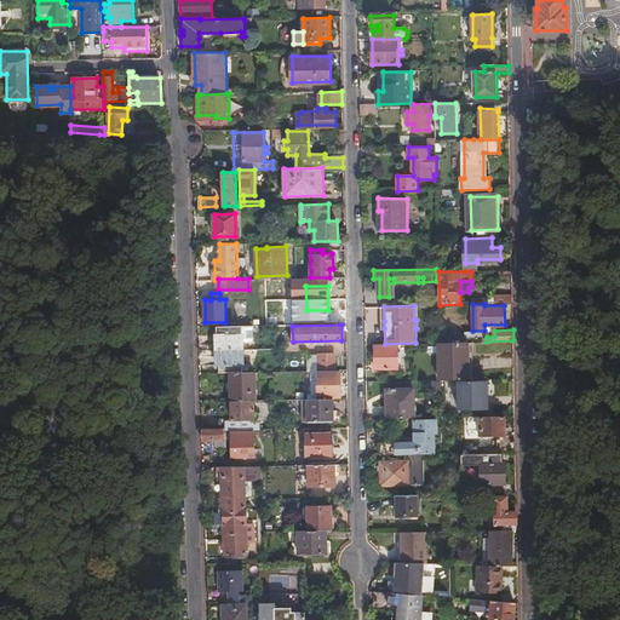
[(244,363),(244,334),(219,334),(219,343),(216,343),(216,355),(220,355),(220,365),(244,363)]
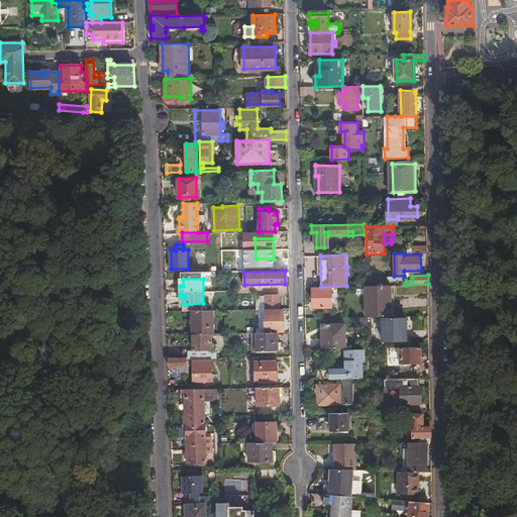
[(392,285),(367,286),(368,316),(372,316),(391,316),(390,298),(392,298),(392,285)]
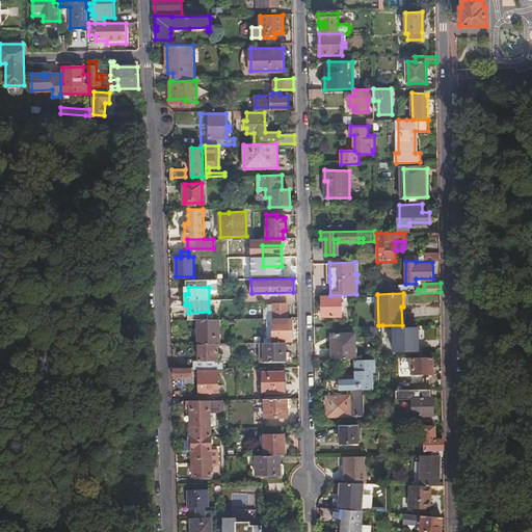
[(342,297),(322,297),(322,316),(342,316),(342,297)]
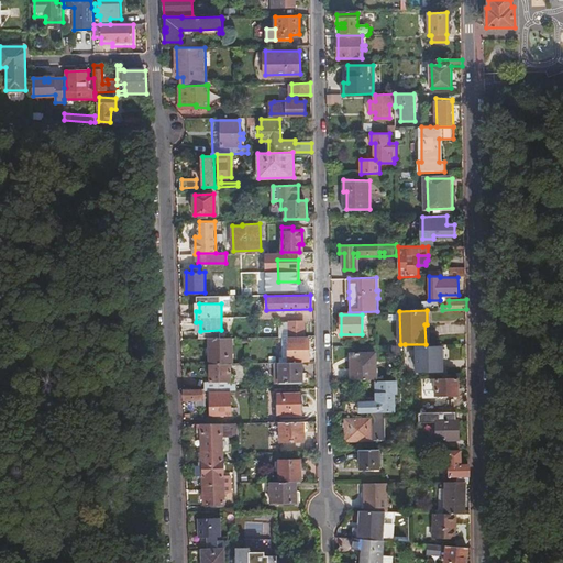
[(288,321),(288,337),(305,335),(304,321),(288,321)]
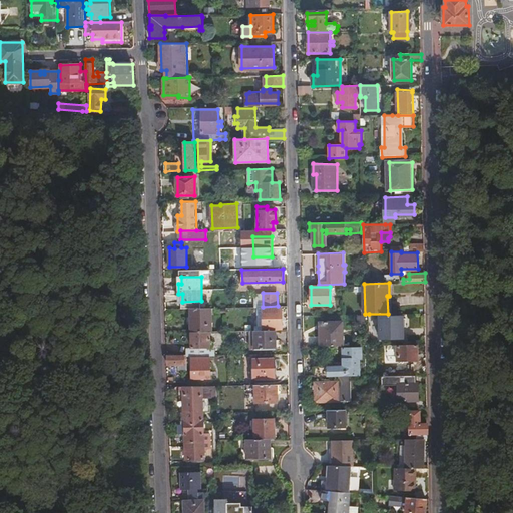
[(263,307),(264,330),(276,329),(280,329),(280,316),(282,316),(282,306),(278,306),(263,307)]
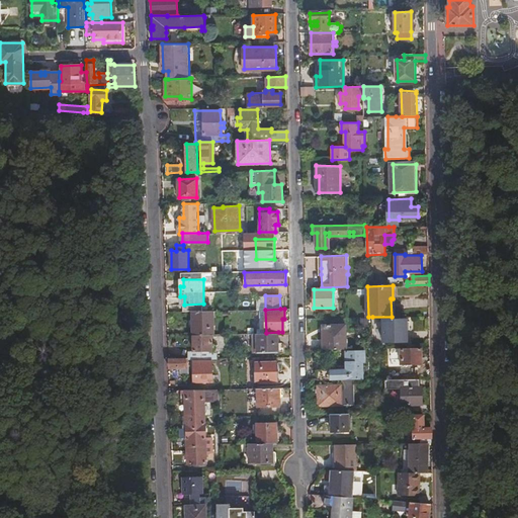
[(191,311),(191,334),(194,334),(213,334),(216,334),(214,311),(191,311)]
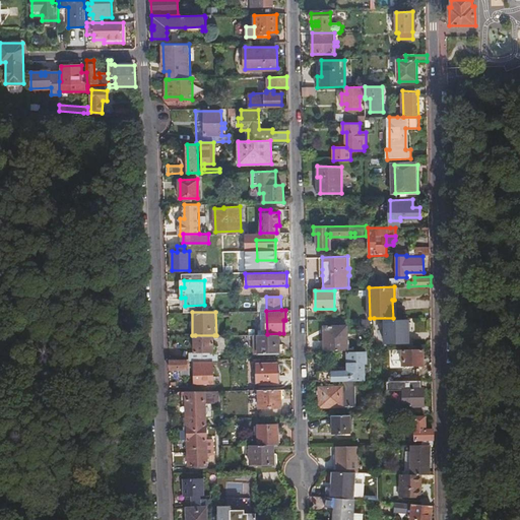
[(408,320),(385,321),(386,341),(408,341),(408,320)]
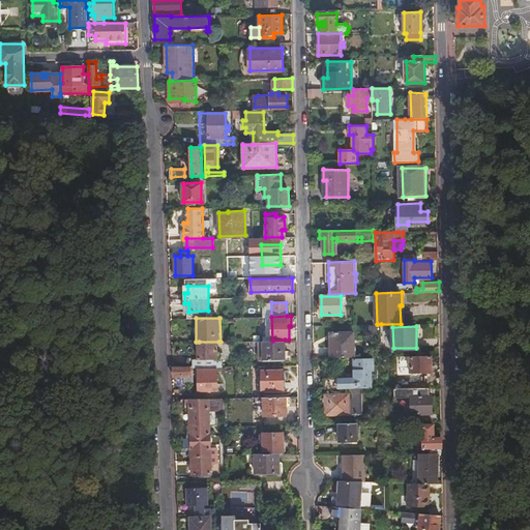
[(330,332),(330,357),(341,357),(355,357),(354,331),(330,332)]
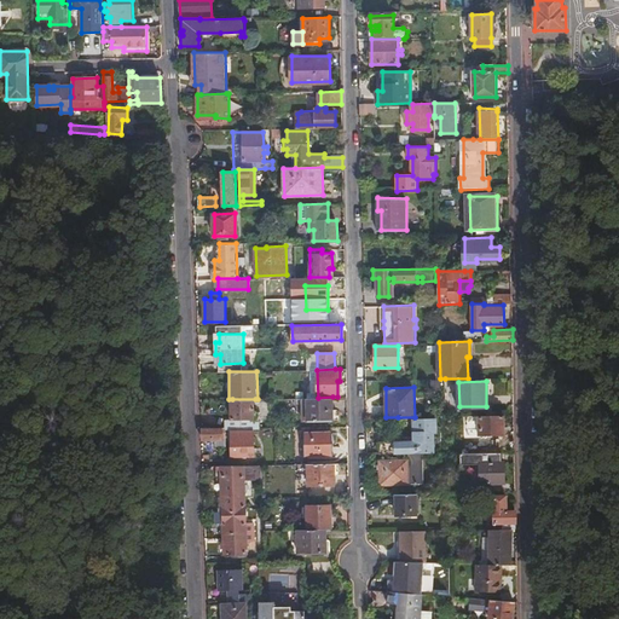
[(318,398),(308,398),(302,398),(302,418),(333,418),(333,397),(318,398)]
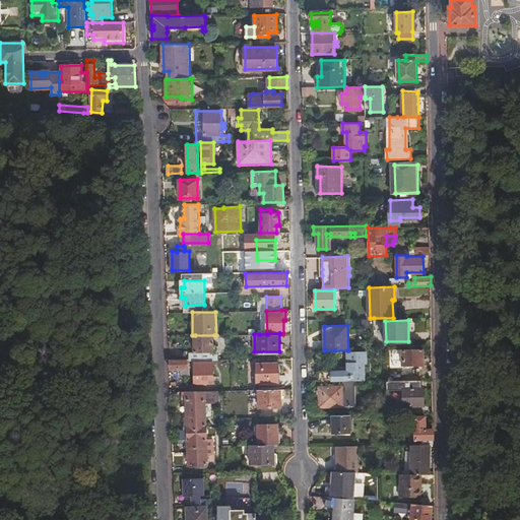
[(191,351),(191,360),(191,361),(196,361),(214,360),(214,335),(195,335),(195,351),(191,351)]
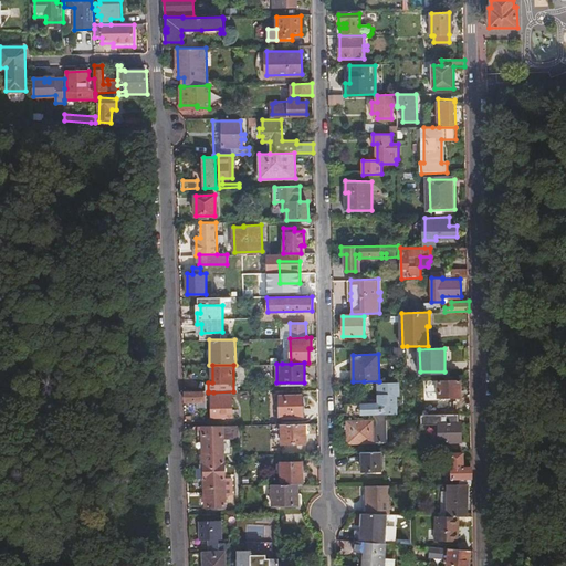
[(461,380),(439,381),(440,397),(461,397),(461,380)]
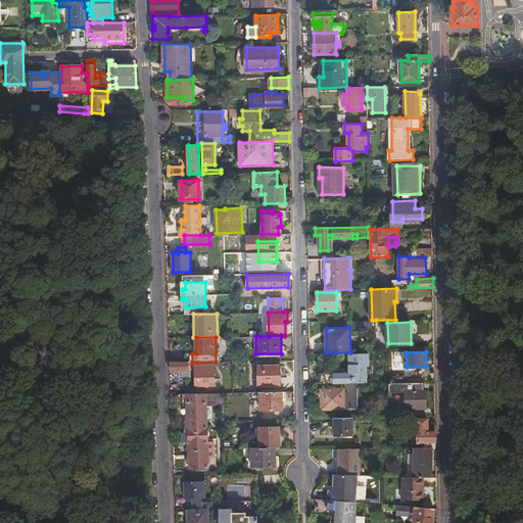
[(369,354),(350,354),(350,374),(334,374),(320,374),(320,384),(334,384),(345,384),(359,383),(367,383),(366,366),(369,366),(369,354)]
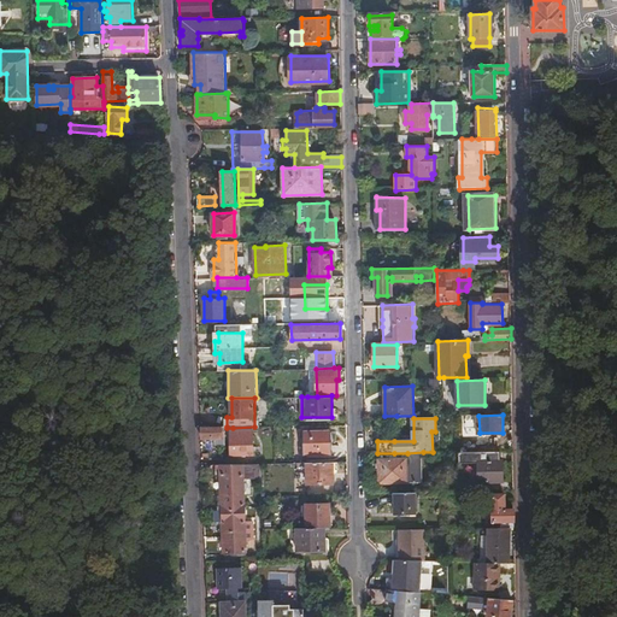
[(203,427),(203,436),(216,436),(227,436),(227,428),(227,427),(203,427)]
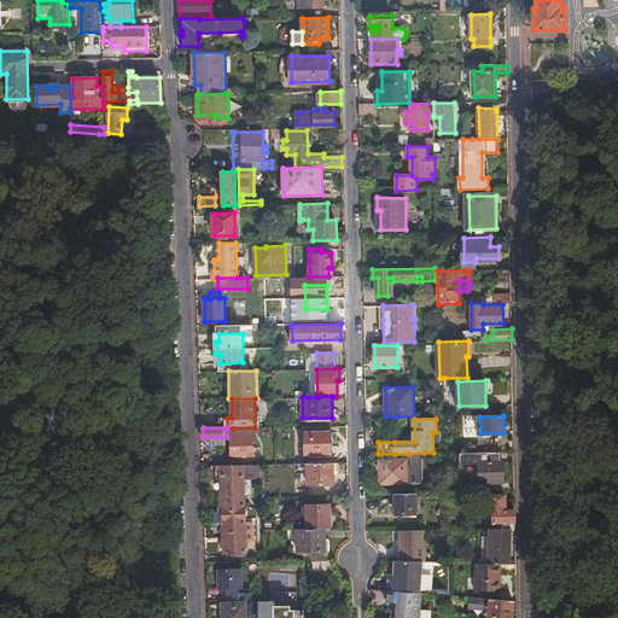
[(255,427),(233,429),(233,454),(256,454),(255,427)]
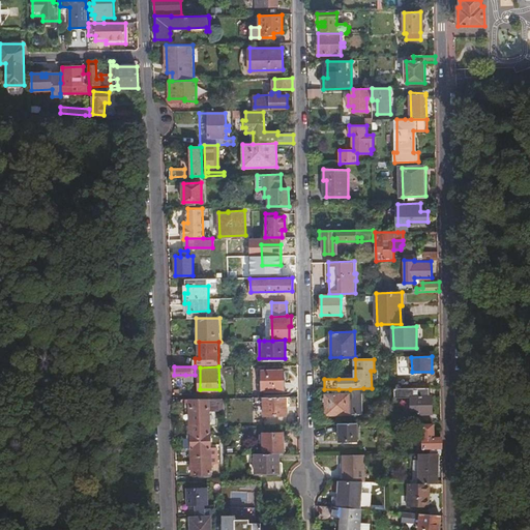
[(286,370),(262,370),(262,388),(286,388),(286,370)]
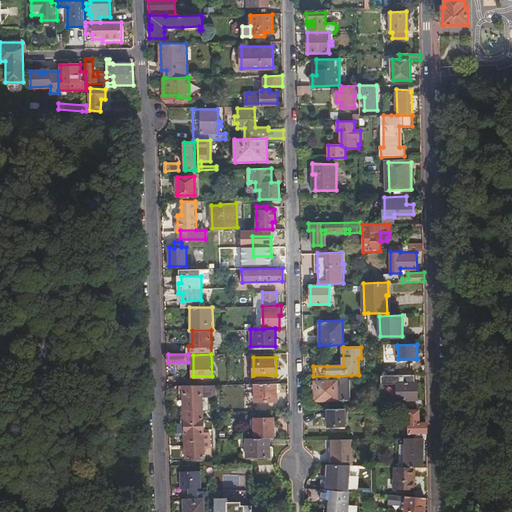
[(343,376),(338,376),(339,382),(315,382),(315,401),(352,401),(351,375),(343,376)]
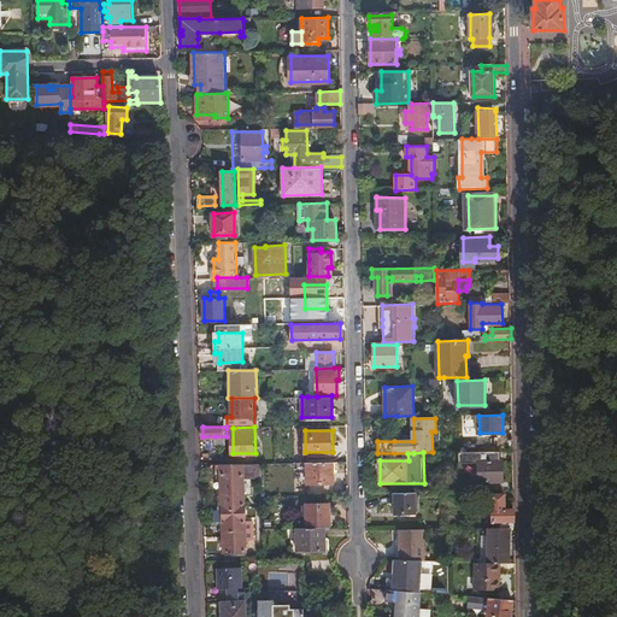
[(500,452),(463,452),(463,463),(480,463),(480,481),(504,481),(504,459),(500,459),(500,452)]
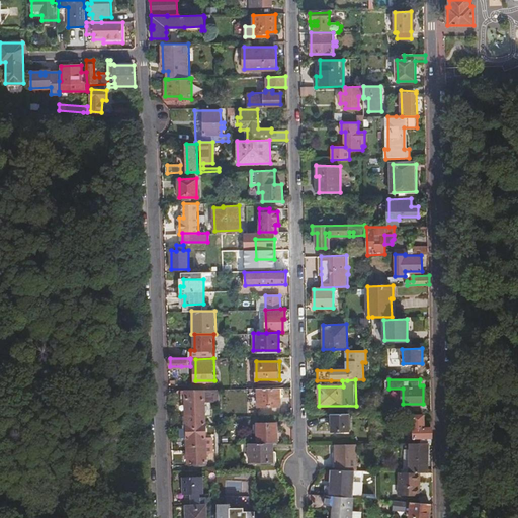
[(279,387),(259,387),(259,405),(280,405),(279,387)]
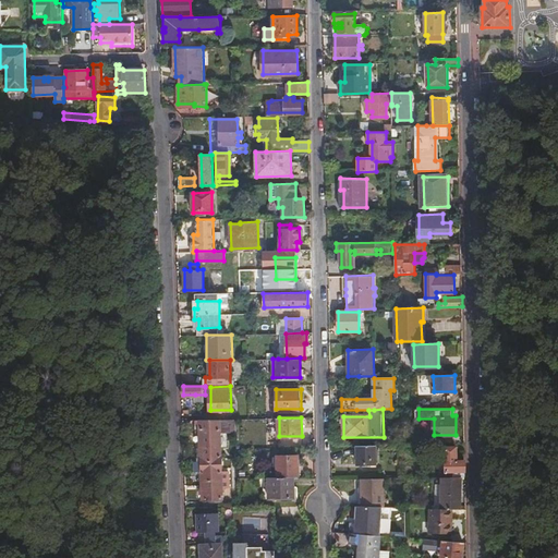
[(205,420),(201,420),(202,443),(203,457),(203,461),(195,461),(196,471),(203,471),(203,484),(204,498),(225,498),(223,487),(223,471),(225,471),(223,449),(222,449),(221,425),(237,425),(237,419),(220,419),(217,420),(205,420)]
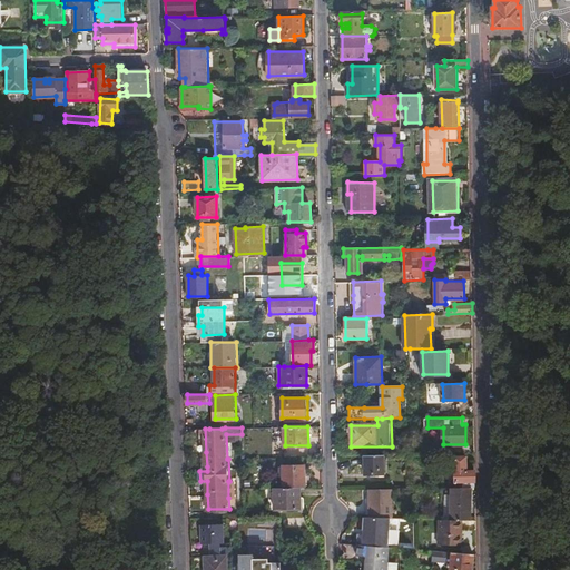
[(384,455),(365,457),(365,475),(385,475),(384,455)]
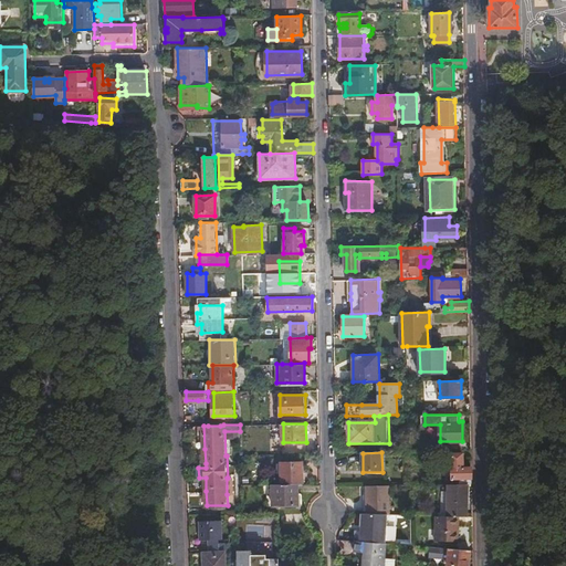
[(453,454),(453,484),(468,484),(472,484),(472,468),(464,468),(464,454),(453,454)]
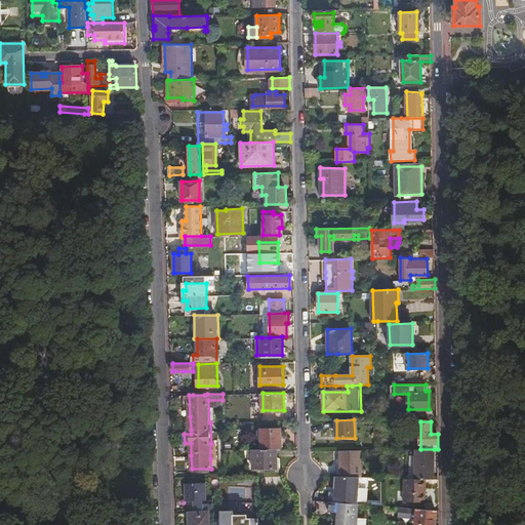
[(260,448),(277,447),(281,447),(281,428),(260,428),(260,430),(256,430),(256,440),(260,440),(260,448)]
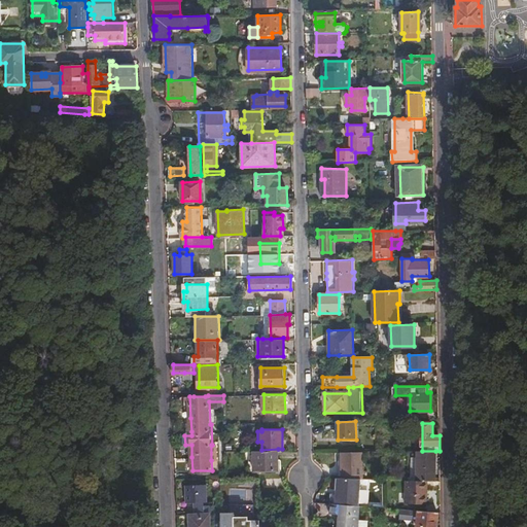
[(278,469),(278,449),(261,450),(253,450),(254,470),(278,469)]
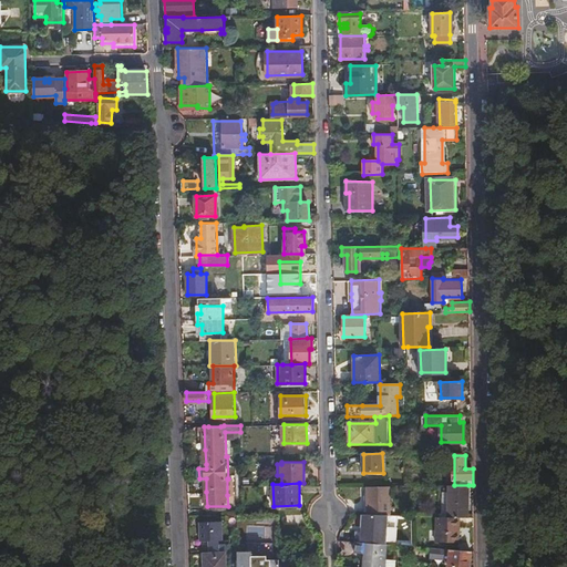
[(449,492),(449,517),(461,517),(470,517),(468,485),(454,485),(449,485),(449,492)]
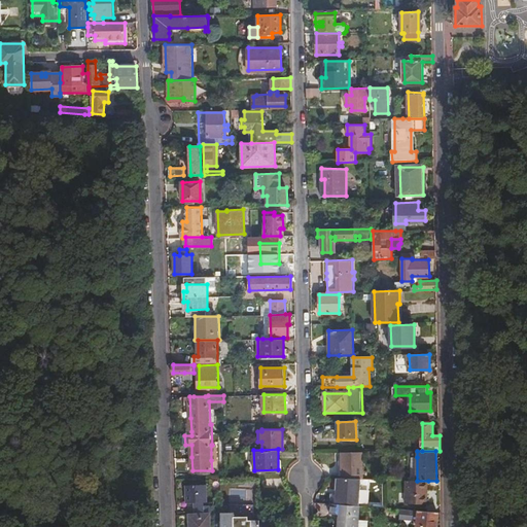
[(363,453),(342,453),(343,478),(363,477),(363,453)]
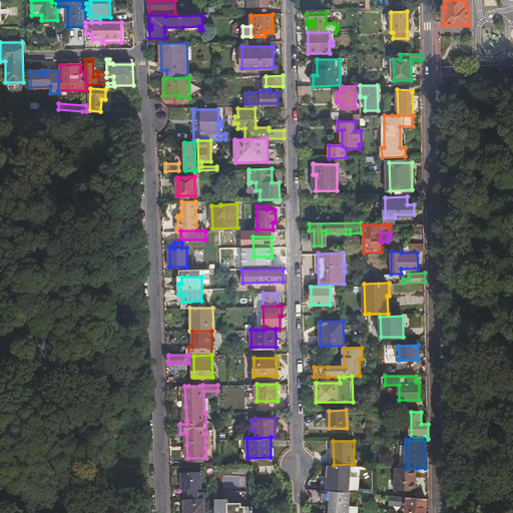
[(349,474),(350,466),(329,466),(328,477),(329,477),(328,481),(323,480),(322,490),(350,492),(352,474),(349,474)]
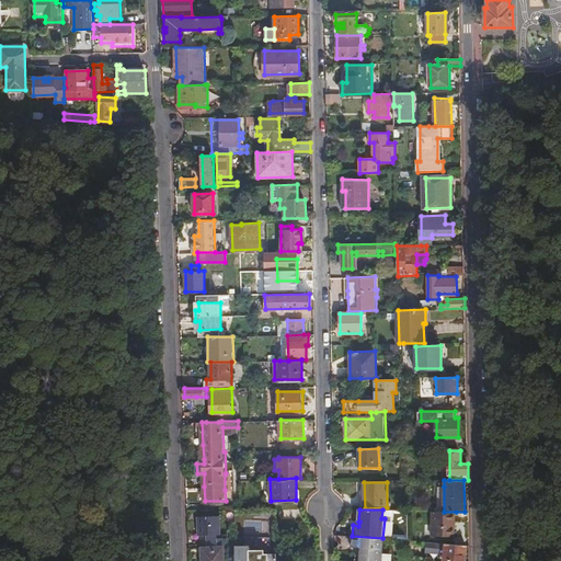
[(409,511),(398,510),(398,539),(410,540),(409,511)]
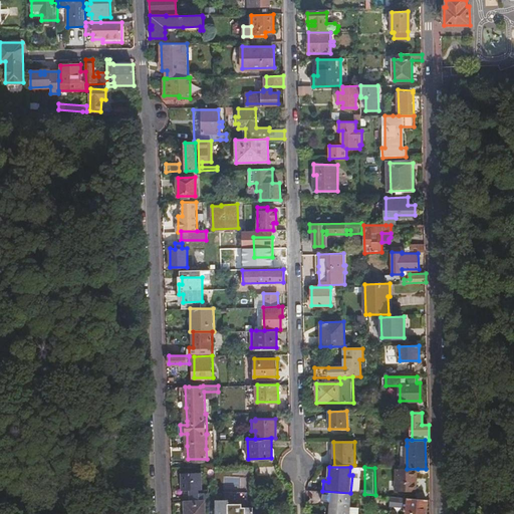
[(417,492),(418,469),(407,469),(401,468),(397,468),(396,491),(417,492)]
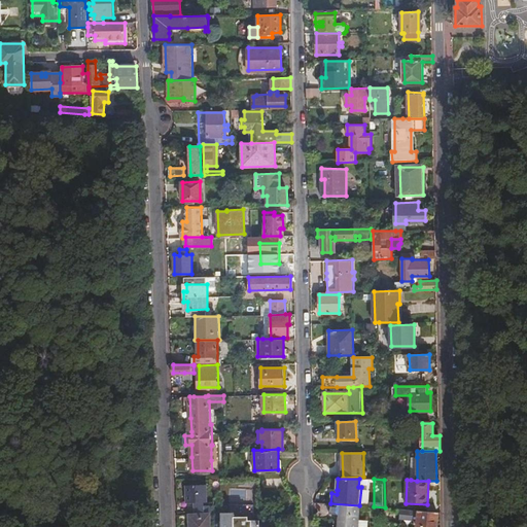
[(206,484),(188,484),(189,501),(194,501),(194,512),(212,512),(212,501),(206,501),(206,484)]
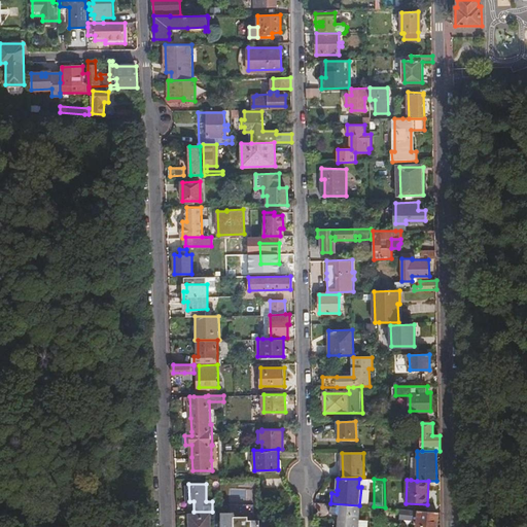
[(339,513),(338,526),(359,526),(361,505),(360,505),(359,505),(330,503),(330,512),(339,513)]
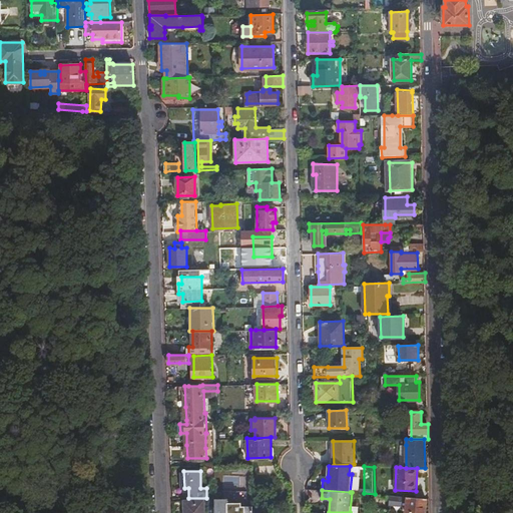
[(427,498),(407,496),(406,511),(423,512),(424,507),(426,507),(427,498)]
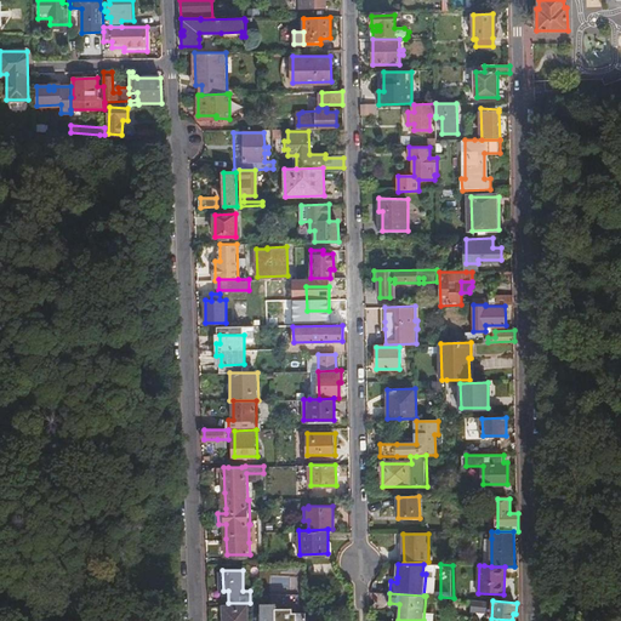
[(249,620),(249,605),(224,605),(224,620),(249,620)]
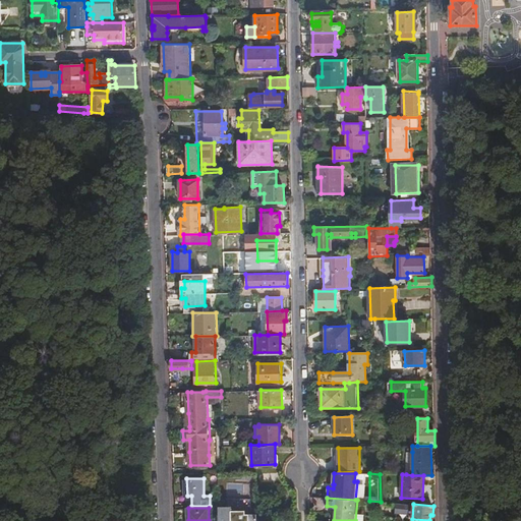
[(232,510),(219,510),(219,520),(256,520),(257,518),(245,518),(245,514),(232,514),(232,510)]
